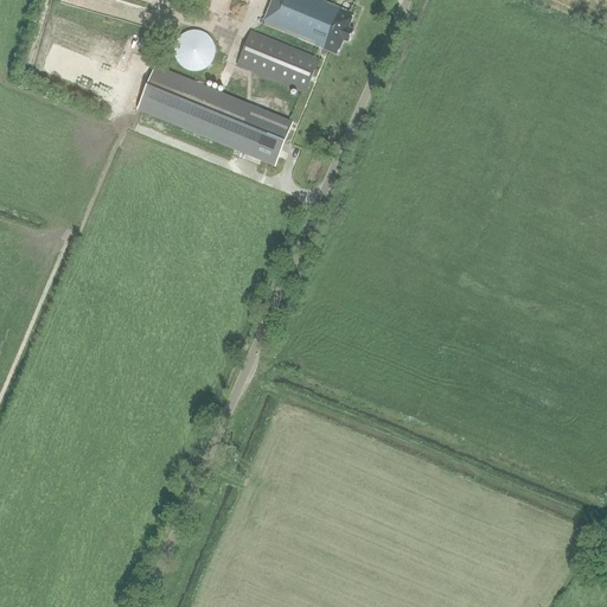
[(209,0),(209,2),(235,13),(240,0),(209,0)]
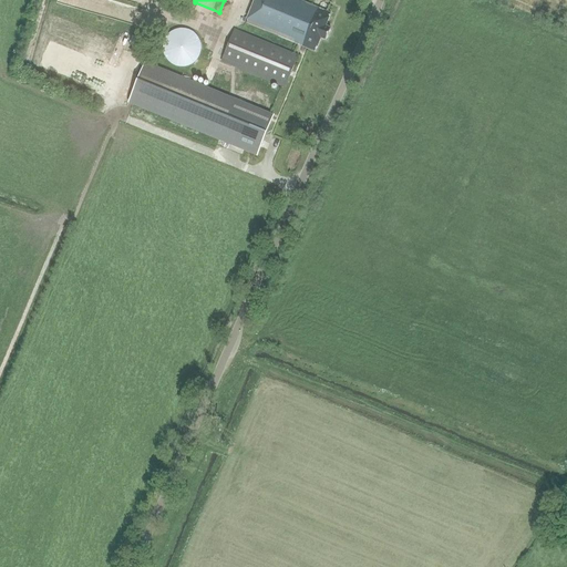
[(298,0),(255,0),(246,23),(316,52),(321,39),(326,41),(331,29),(326,27),(331,13),(298,0)]
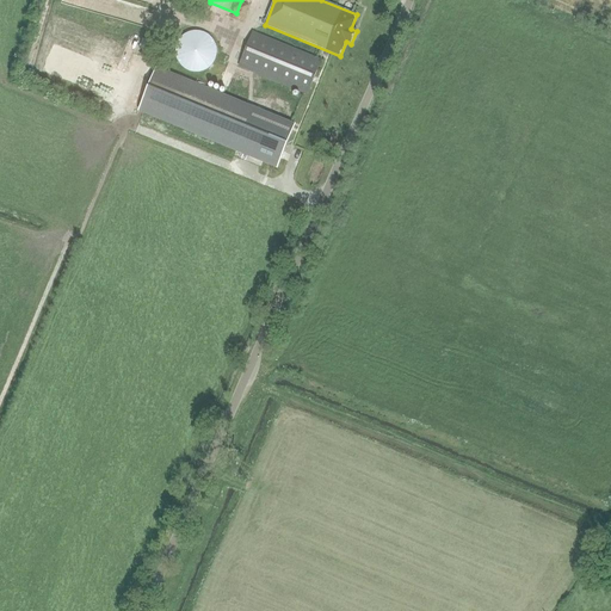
[(214,62),(215,60),(216,56),(216,54),(216,51),(216,48),(215,45),(215,43),(214,41),(211,38),(210,36),(208,35),(205,34),(203,32),(201,31),(197,31),(195,31),(192,31),(190,32),(186,32),(184,35),(183,36),(180,38),(179,39),(177,42),(176,45),(176,48),(176,50),(176,53),(176,56),(177,59),(178,61),(179,63),(180,66),(183,67),(185,69),(187,71),(190,72),(192,72),(196,72),(198,72),(201,72),(203,71),(205,69),(208,68),(210,66),(213,65),(214,62)]
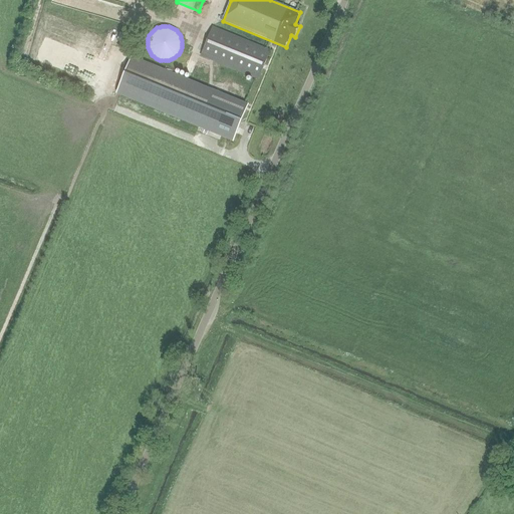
[(259,79),(271,50),(212,27),(201,56),(259,79)]
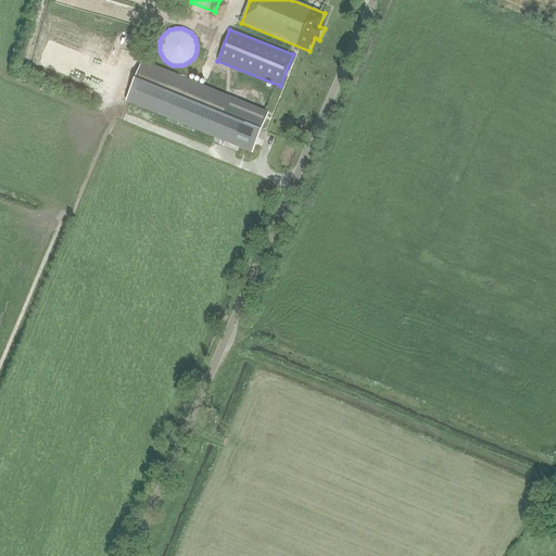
[(252,153),(268,112),(142,61),(125,101),(252,153)]
